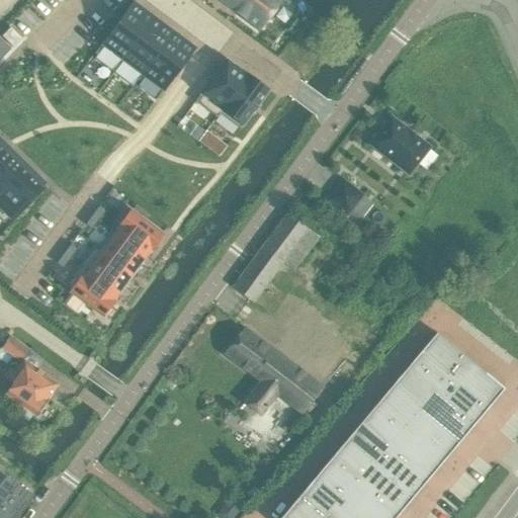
[(233,0),(229,7),(257,28),(259,29),(280,0),(233,0)]
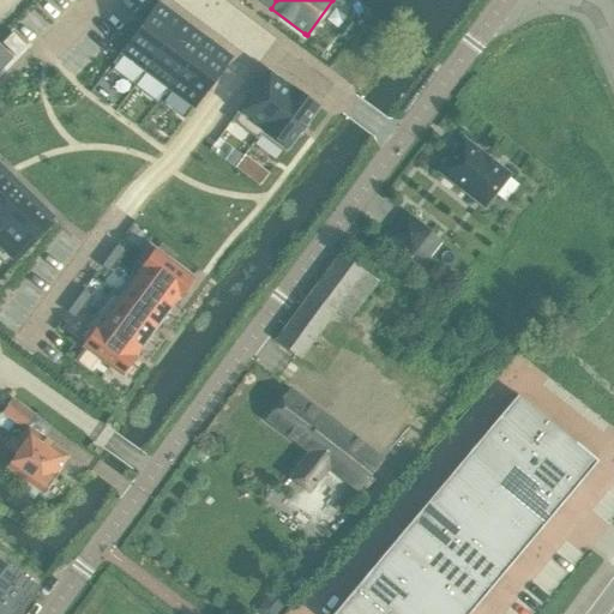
[(157,4),(120,53),(144,71),(181,22),(157,4)]
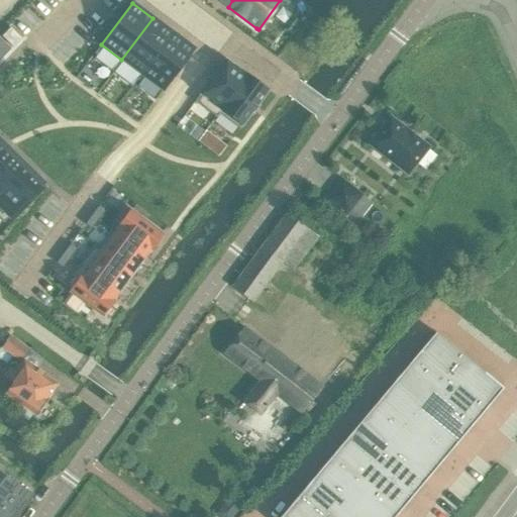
[(152,18),(121,60),(141,75),(172,32),(152,18)]
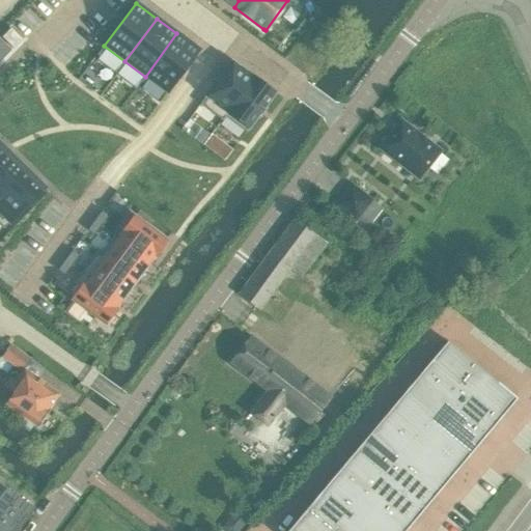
[(9,29),(1,37),(12,49),(22,40),(9,29)]
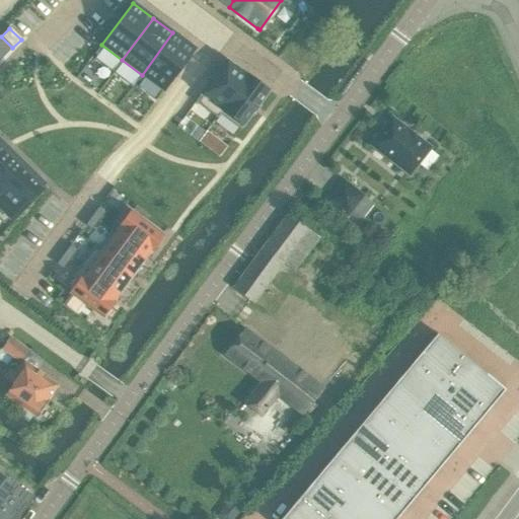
[(172,32),(142,75),(163,90),(194,49),(172,32)]
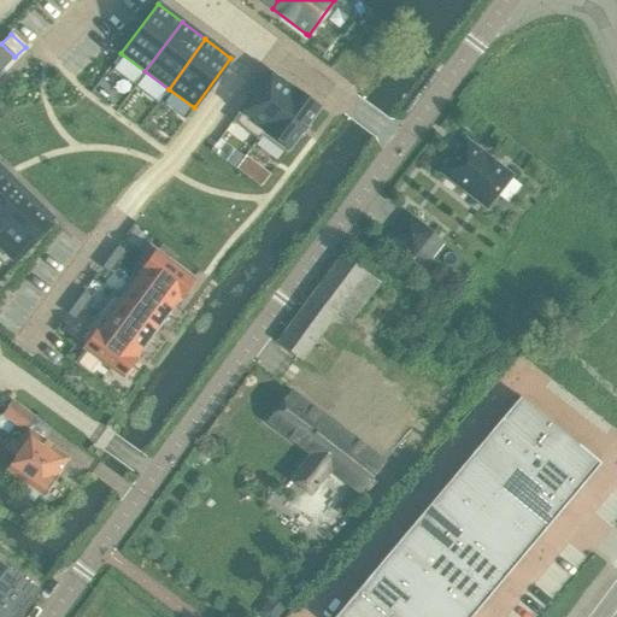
[(0,48),(0,62),(5,66),(11,59),(0,48)]
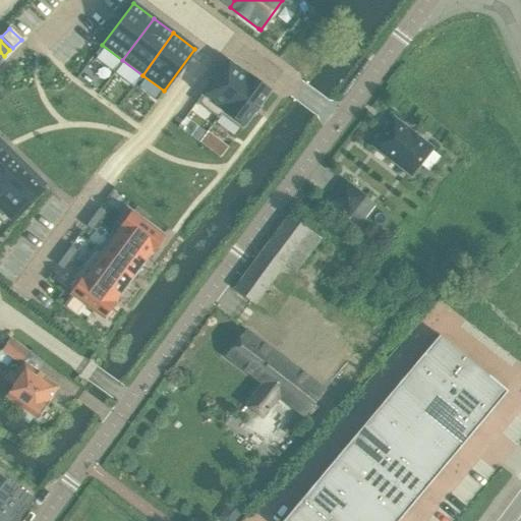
[(227,61),(201,95),(222,110),(247,76),(227,61)]
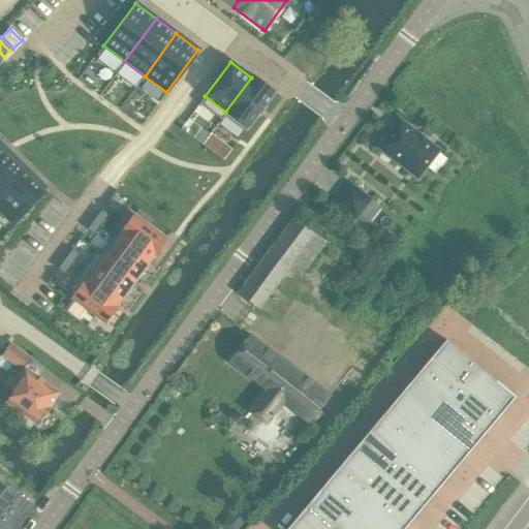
[(251,78),(225,112),(247,128),(273,93),(251,78)]
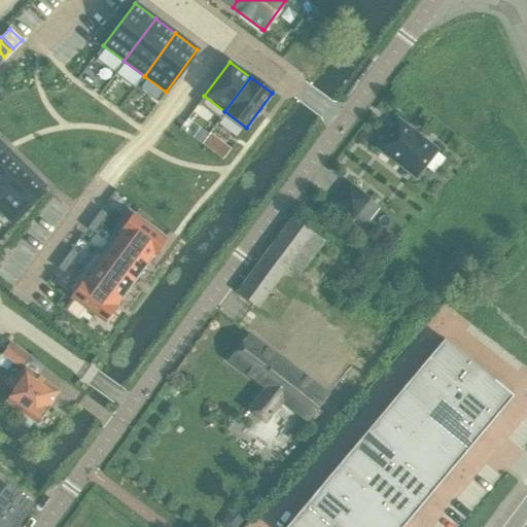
[(396,119),(376,147),(415,176),(435,149),(396,119)]
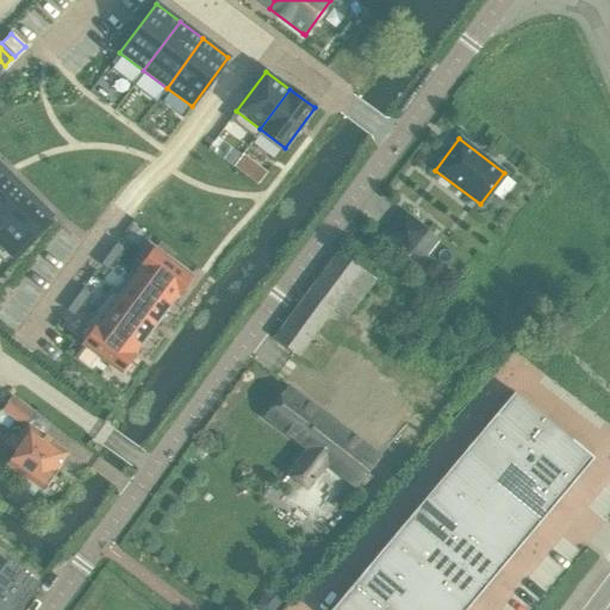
[(5,179),(0,182),(0,223),(25,199),(5,179)]
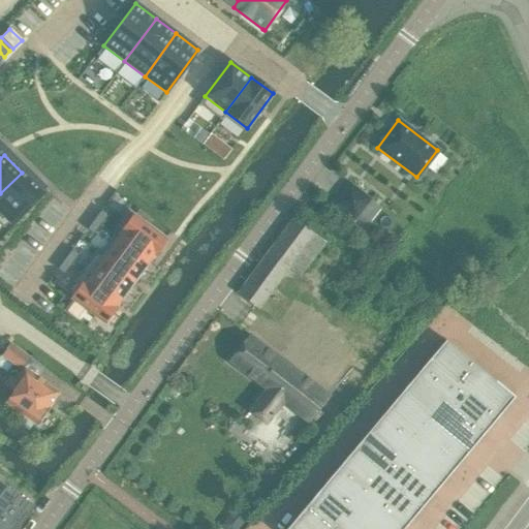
[(22,173),(0,193),(0,211),(9,221),(40,190),(22,173)]
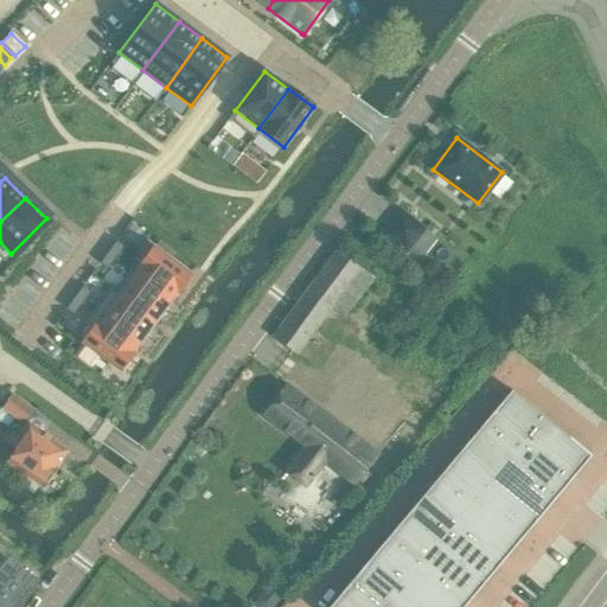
[(423,229),(401,211),(384,235),(407,251),(423,229)]
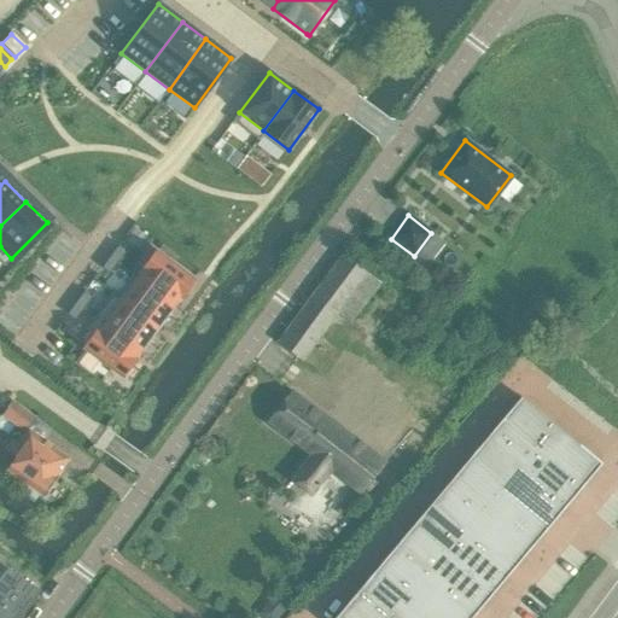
[(118,245),(110,257),(117,263),(126,251),(118,245)]
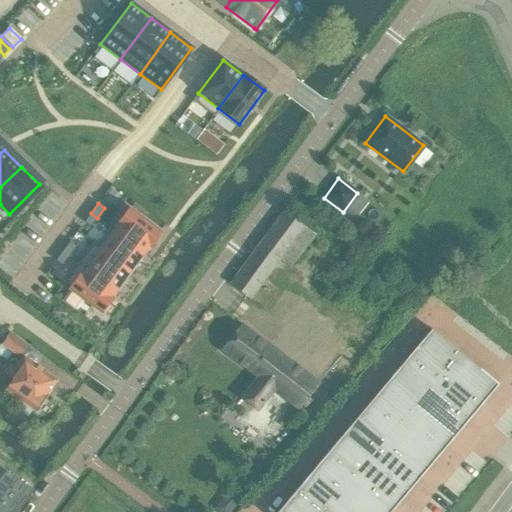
[(130,211),(115,231),(144,253),(159,233),(130,211)]
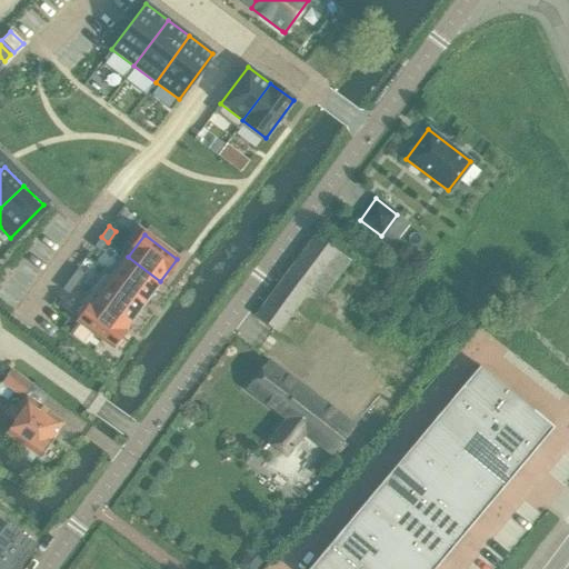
[(320,298),(348,261),(315,236),(253,316),(277,333),(309,290),(320,298)]
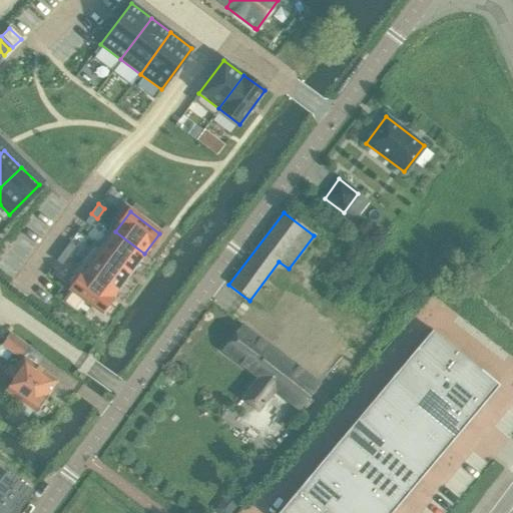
[(91,213),(83,222),(90,227),(97,218),(91,213)]
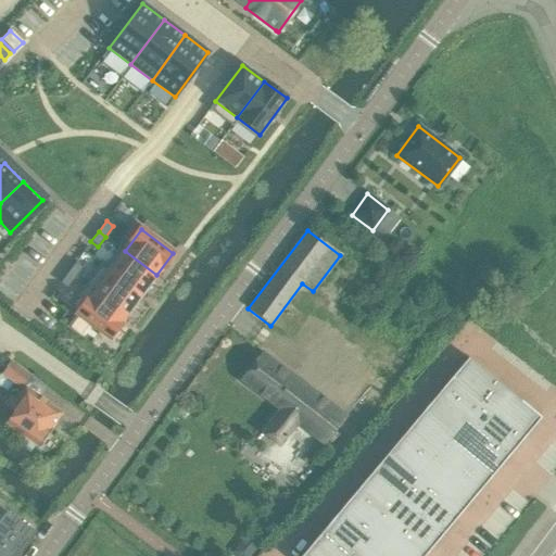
[(125,251),(109,272),(141,295),(156,275),(125,251)]
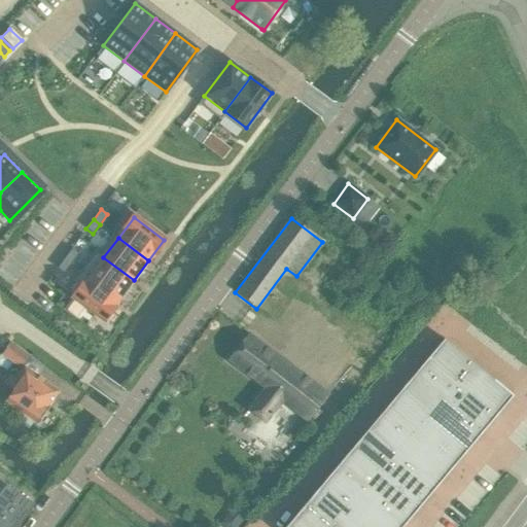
[(71,249),(64,258),(70,264),(77,253),(71,249)]
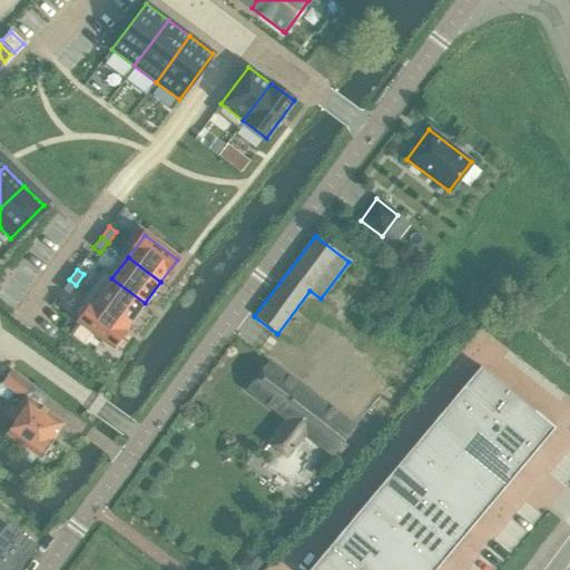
[(111,278),(96,300),(129,324),(145,303),(111,278)]
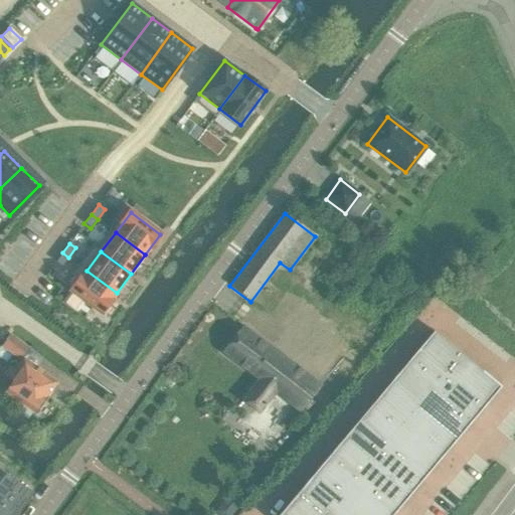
[(62,252),(55,263),(61,268),(68,258),(62,252)]
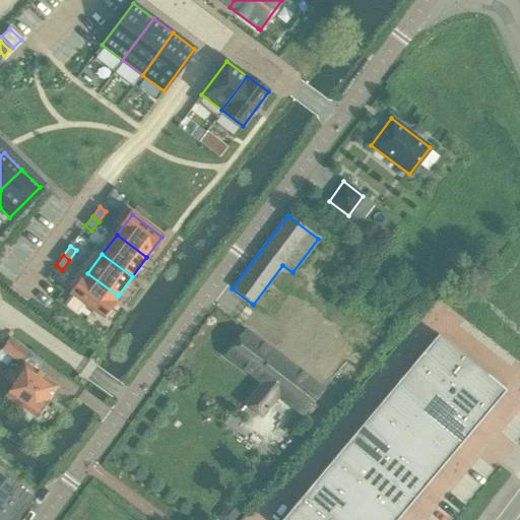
[(87,273),(72,294),(103,316),(118,296),(87,273)]
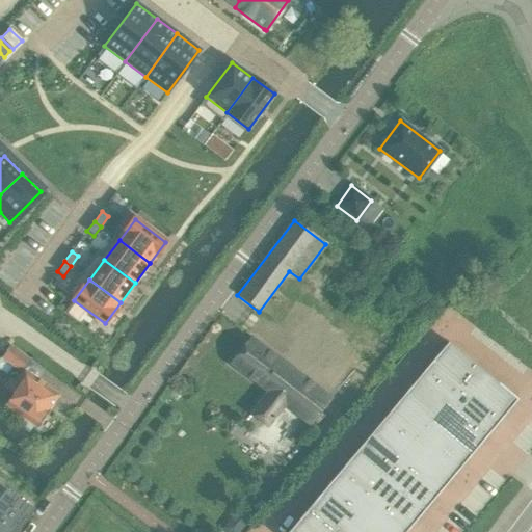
[(471,358),(443,337),(428,356),(456,378),(471,358)]
